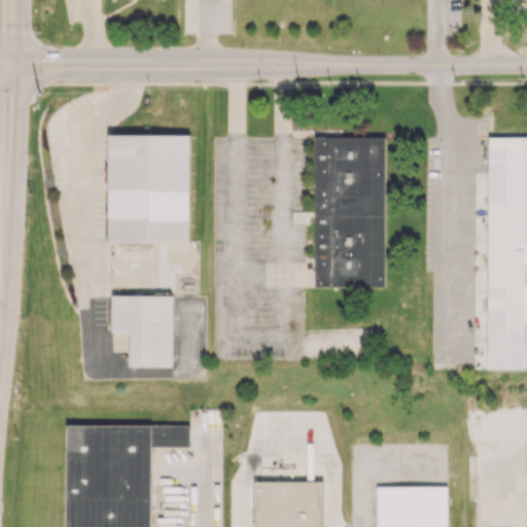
[(526,134),(526,370),(485,370),(488,134),(526,134)]
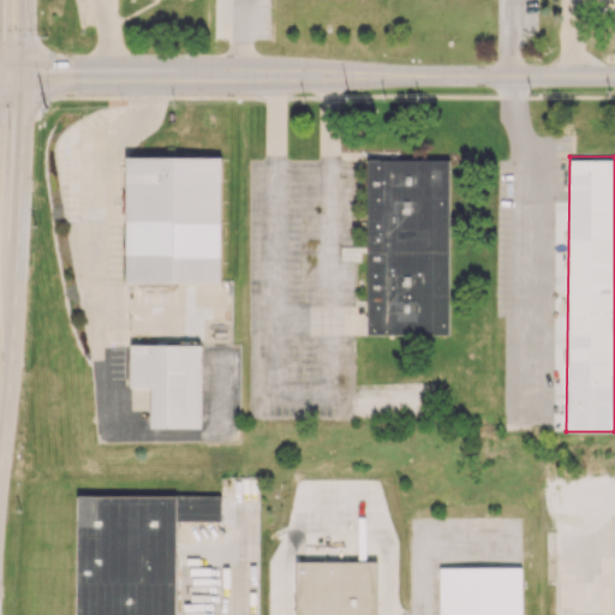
[(127,282),(127,159),(220,157),(221,282),(127,282)]
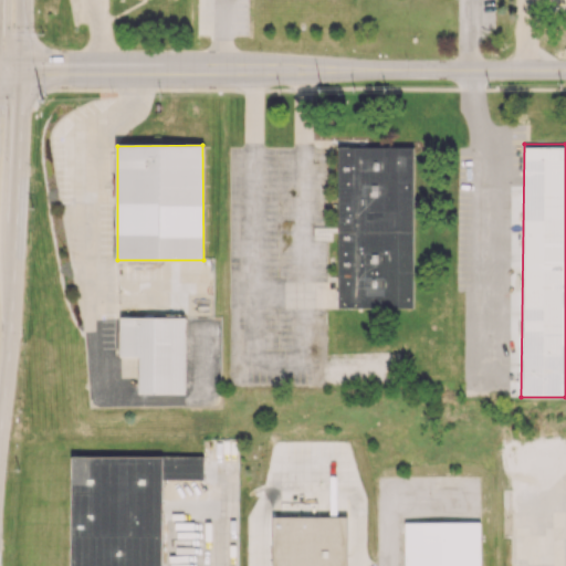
[(415,147),(412,307),(338,307),(341,146),(415,147)]
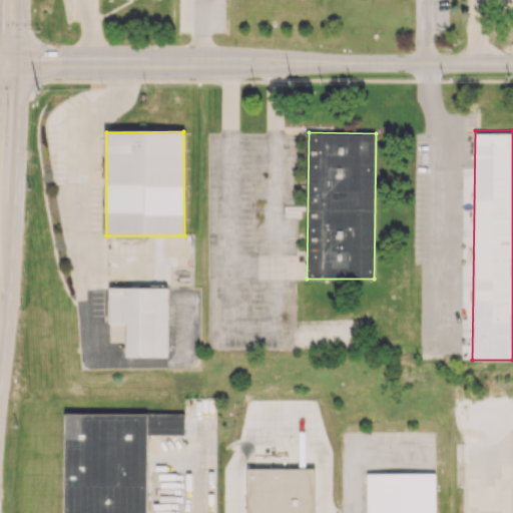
[(168,287),(168,356),(126,356),(126,323),(108,322),(109,287),(168,287)]
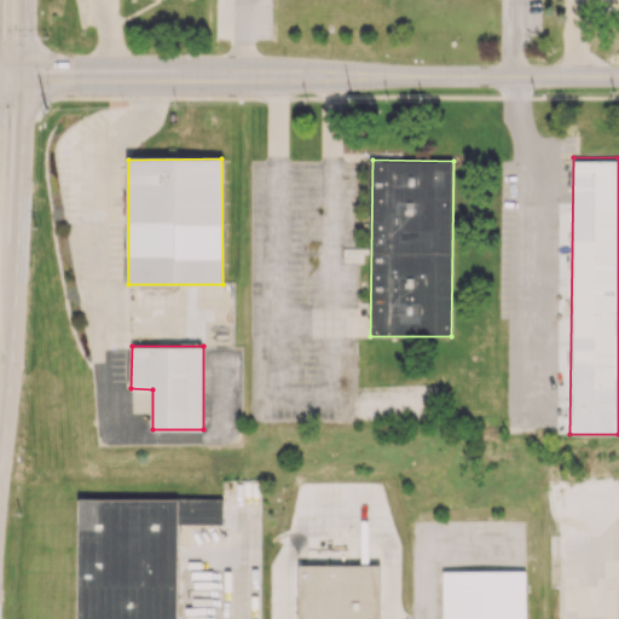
[(76,618),(177,618),(178,524),(223,524),(223,498),(77,498),(76,618)]
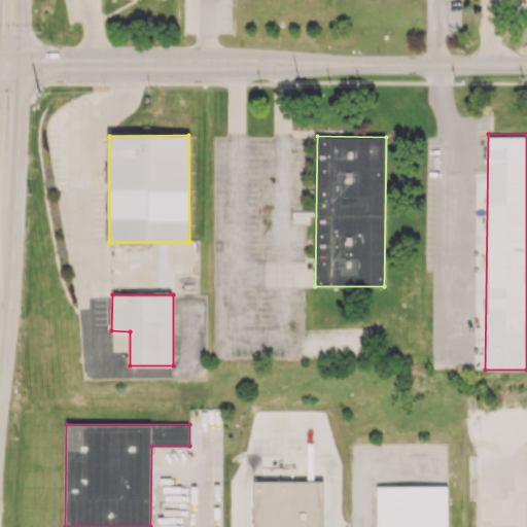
[(253,526),(322,526),(323,481),(254,481),(253,526)]
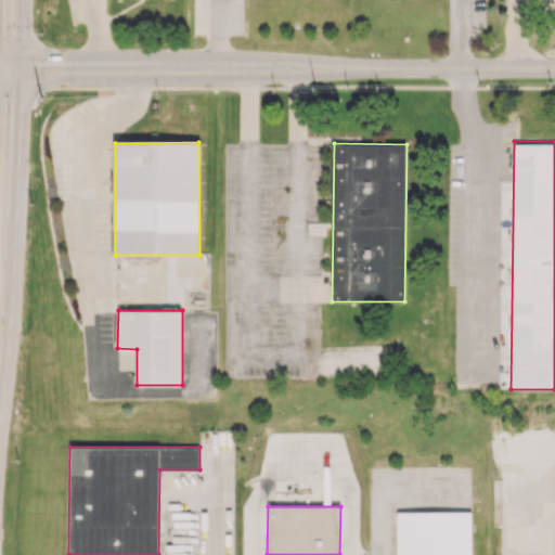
[(470,554),(470,512),(396,512),(396,554),(470,554)]
